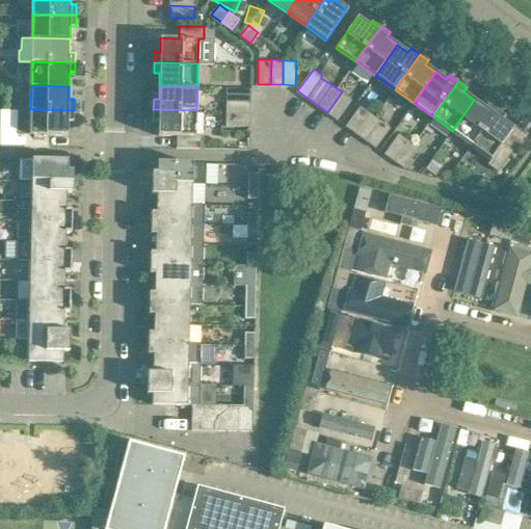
[(251,101),(251,88),(227,87),(227,100),(251,101)]
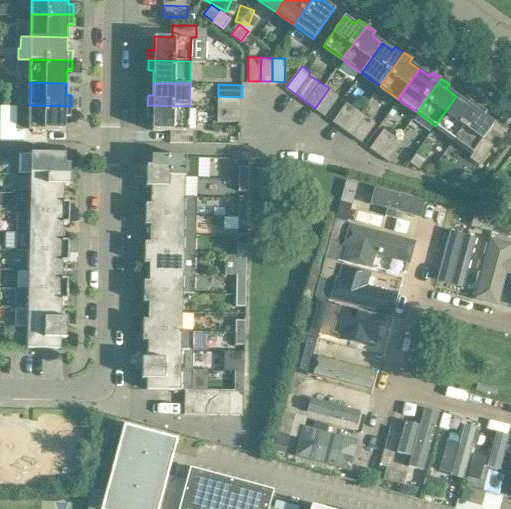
[(325,115),(338,95),(329,88),(315,108),(325,115)]
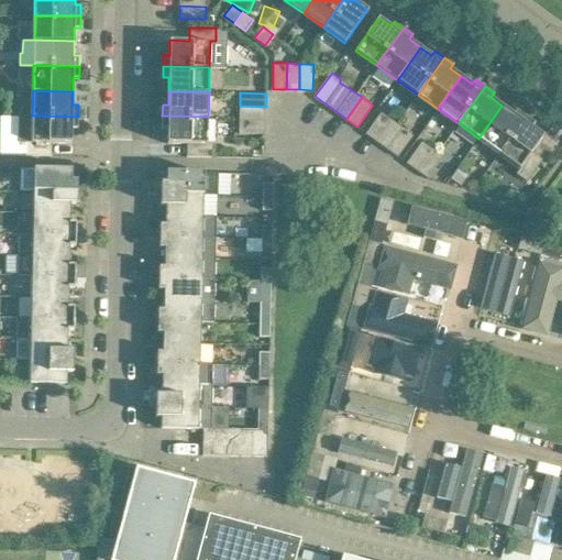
[(265,119),(266,107),(240,106),(240,119),(265,119)]
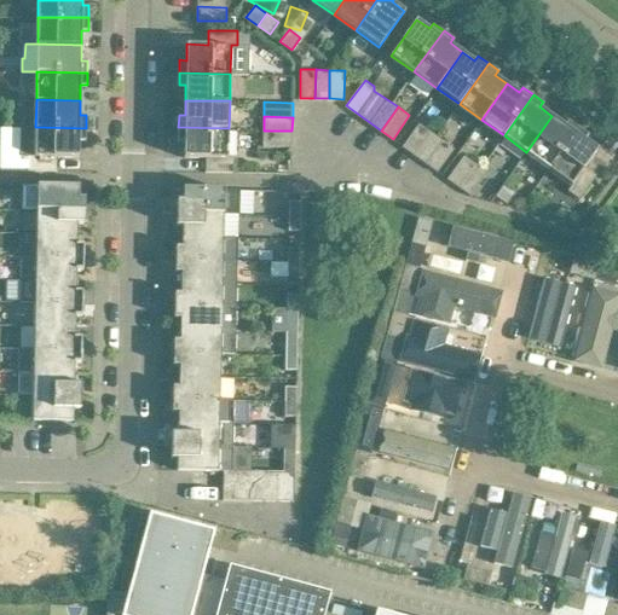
[(549,168),(578,127),(567,120),(564,125),(552,116),(526,152),(549,168)]
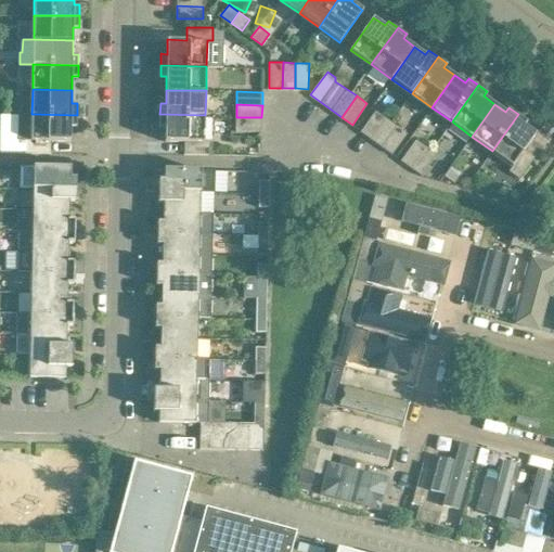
[(371,138),(386,117),(375,110),(361,131),(371,138)]
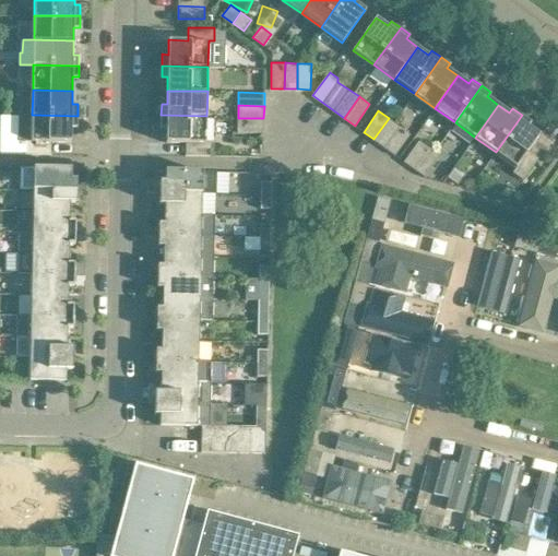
[(71,141),(72,127),(78,127),(78,116),(32,115),(19,115),(19,140),(26,140),(25,153),(51,153),(51,141),(71,141)]
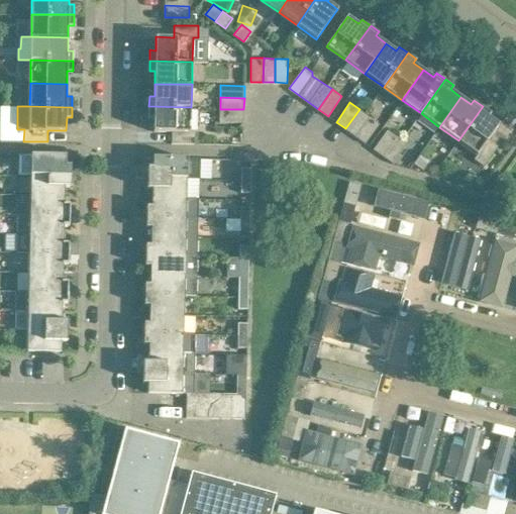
[(191,131),(191,107),(148,106),(148,117),(153,117),(153,130),(172,130),(172,142),(196,143),(196,131),(191,131)]
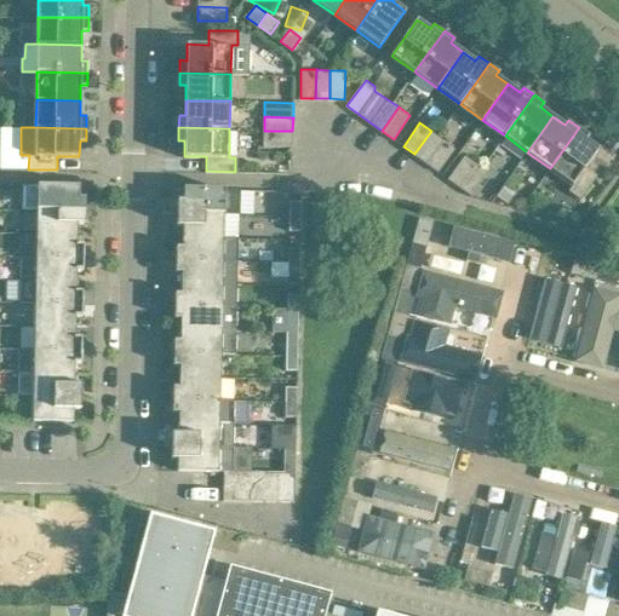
[(585,166),(599,149),(585,139),(589,134),(579,127),(550,168),(573,185),(569,190),(580,197),(597,174),(585,166)]
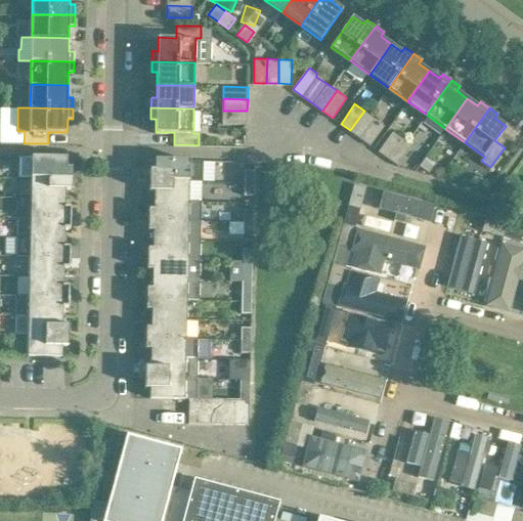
[(247,123),(247,111),(223,111),(222,123),(246,123),(247,123)]
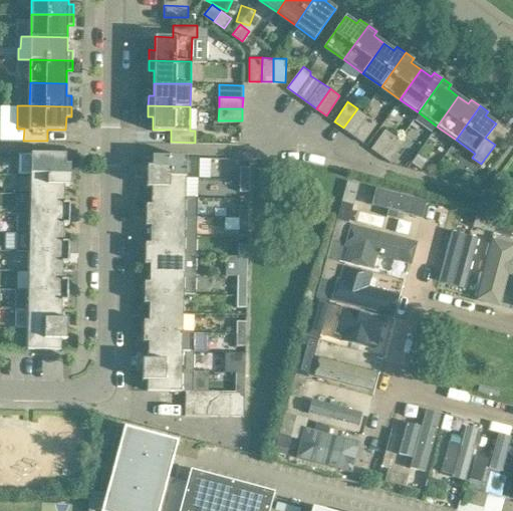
[(353,135),(367,115),(357,108),(343,128),(353,135)]
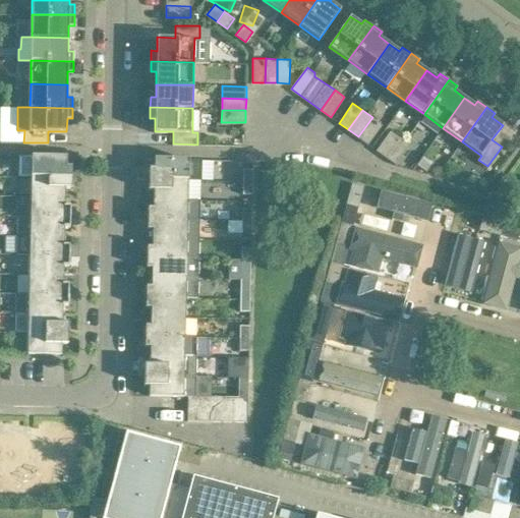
[(368,144),(382,124),(372,117),(358,136),(368,144)]
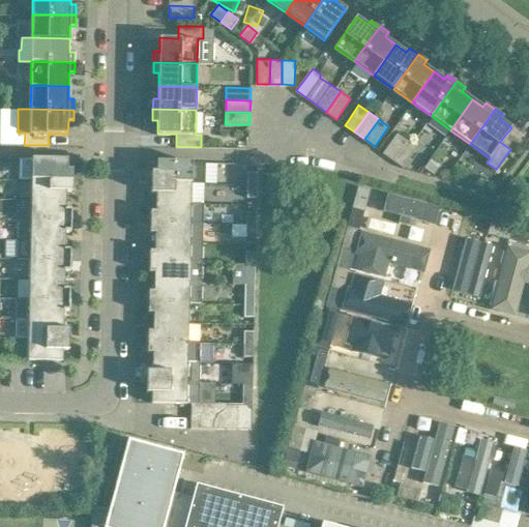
[(393,159),(407,139),(398,133),(383,152),(393,159)]
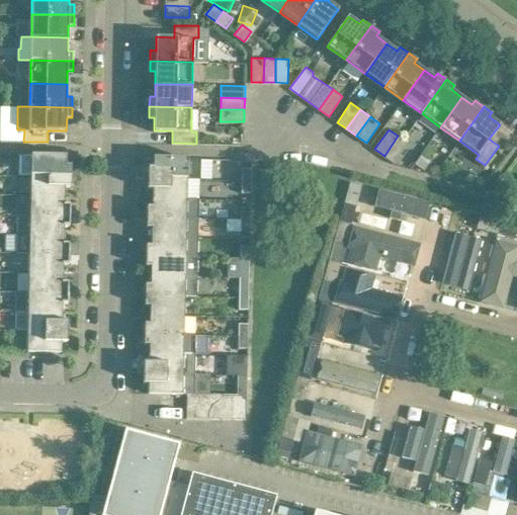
[(394,163),(408,143),(398,136),(384,156),(394,163)]
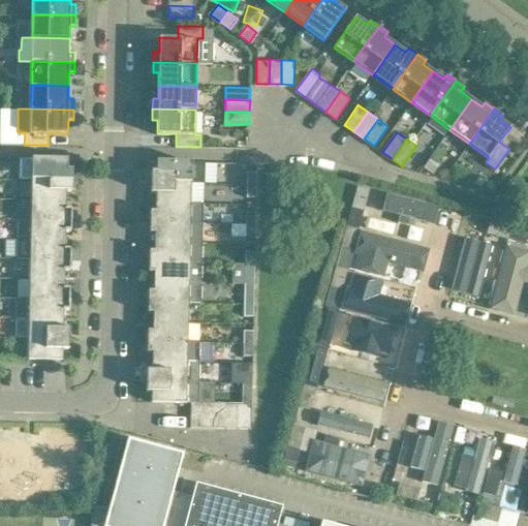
[(72,179),(72,168),(67,168),(67,158),(20,157),(20,178),(32,179),(72,179)]
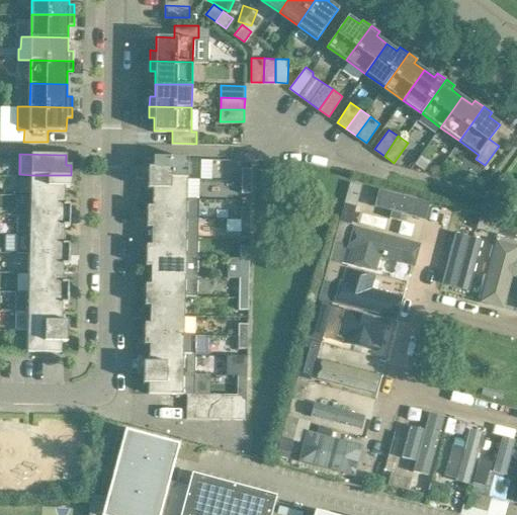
[(424,170),(431,160),(421,154),(414,164),(424,170)]
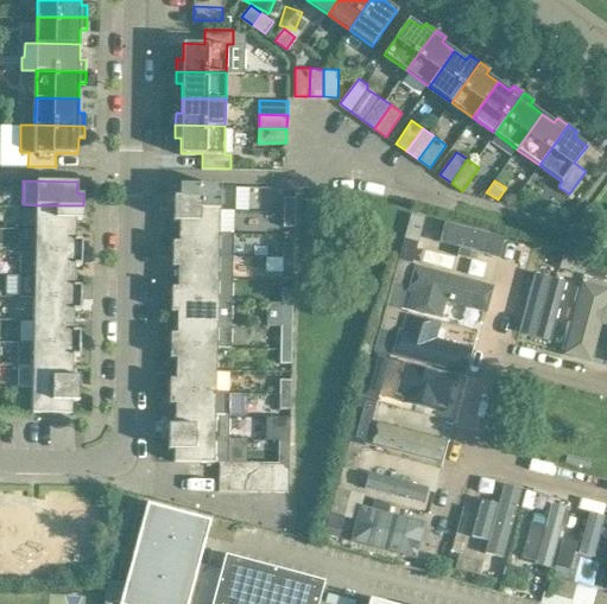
[(235,209),(236,185),(181,184),(179,196),(174,196),(174,208),(220,209),(235,209)]
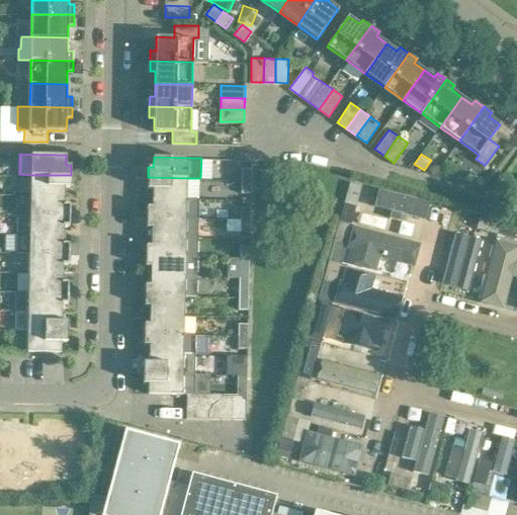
[(251,180),(252,168),(242,167),(242,180),(251,180)]
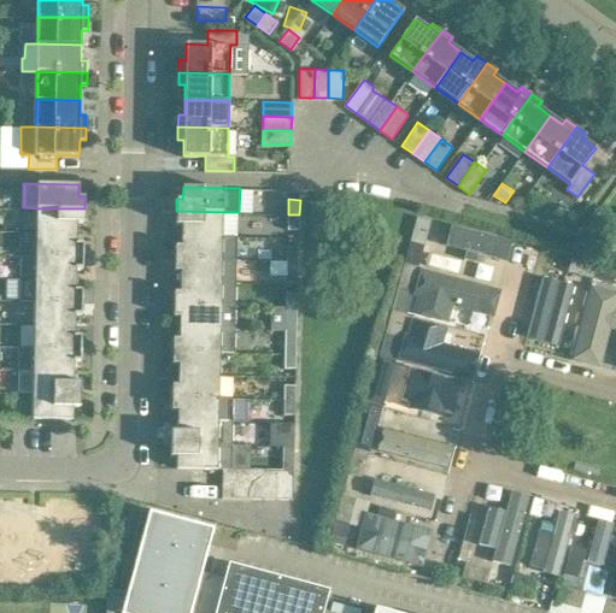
[(84,222),(84,208),(37,208),(36,231),(77,233),(78,222),(84,222)]
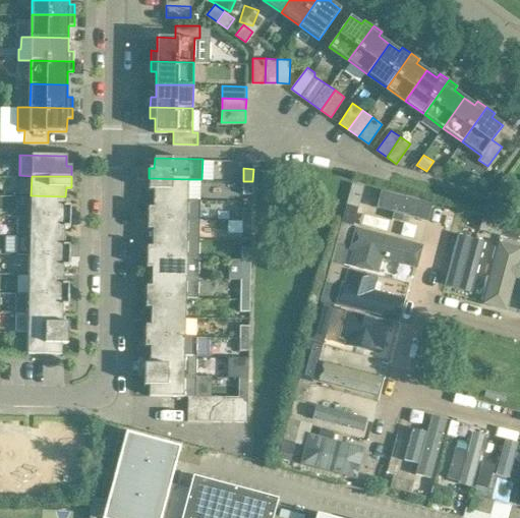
[(188,198),(188,179),(149,178),(149,188),(154,188),(154,197),(188,198)]
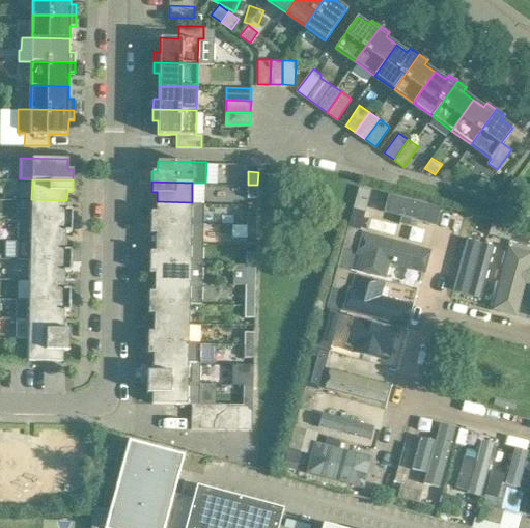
[(257,197),(257,185),(248,185),(248,197),(257,197)]
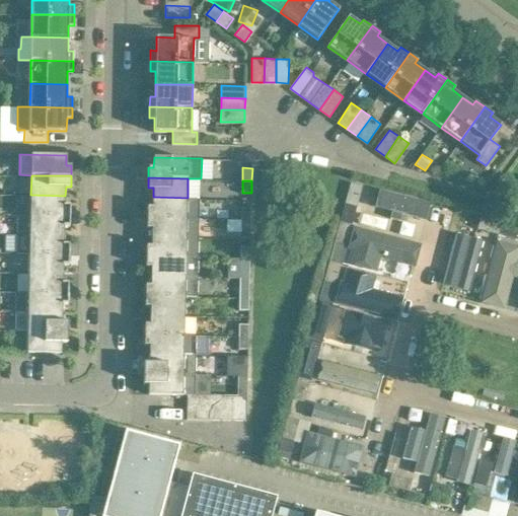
[(363,185),(351,181),(346,202),(358,206),(363,185)]
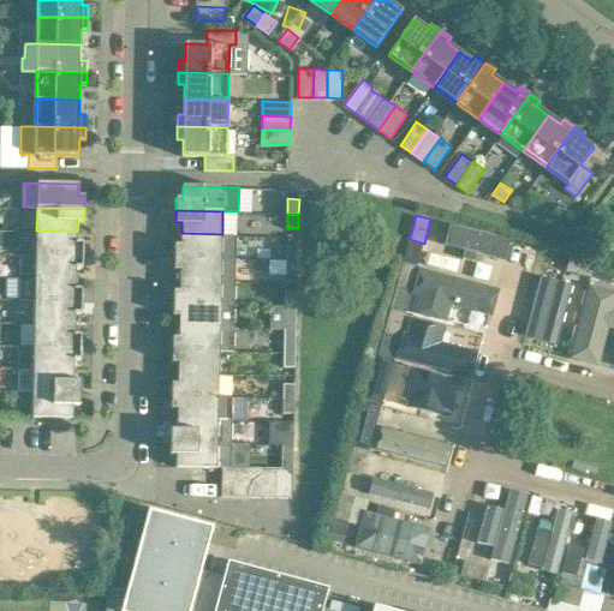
[(512,246),(457,232),(443,228),(437,251),(459,256),(457,263),(478,269),(481,261),(507,267),(512,246)]
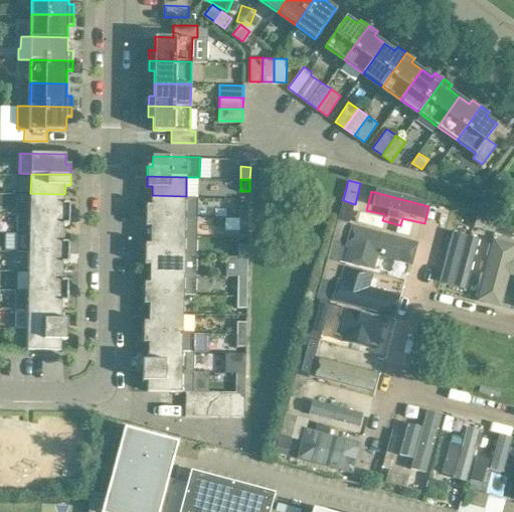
[(69,213),(69,202),(64,202),(64,194),(30,193),(30,212),(69,213)]
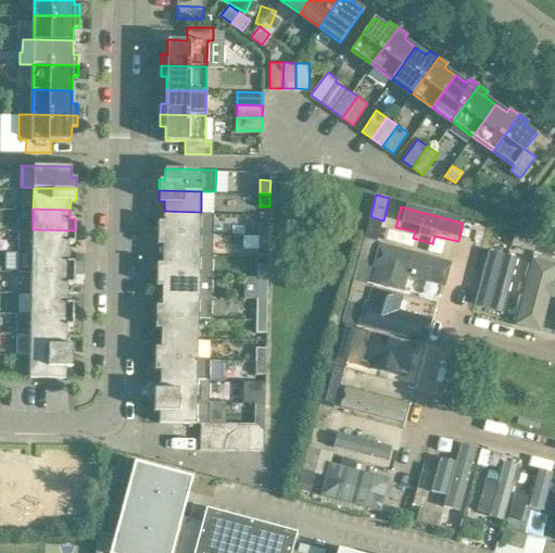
[(200,233),(201,212),(164,211),(164,221),(158,221),(158,231),(200,233)]
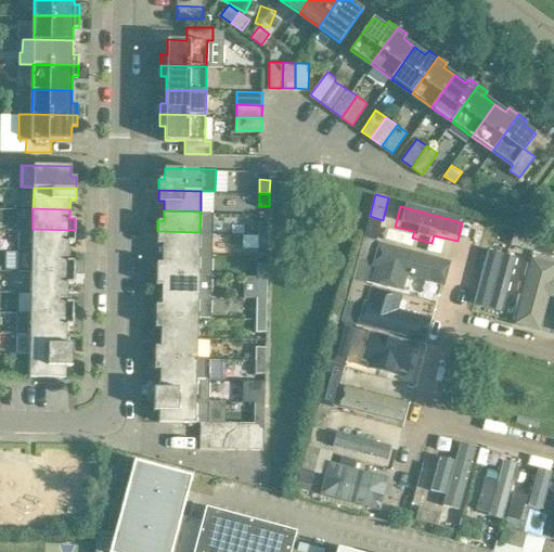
[(268,234),(269,221),(258,221),(258,234),(268,234)]
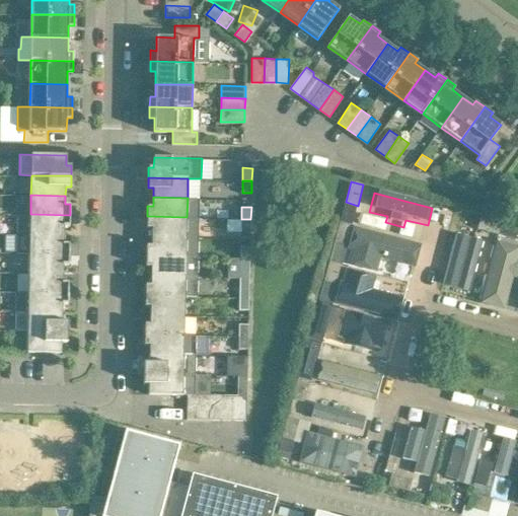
[(70,215),(30,214),(18,214),(18,233),(65,234),(65,225),(70,225),(70,215)]
